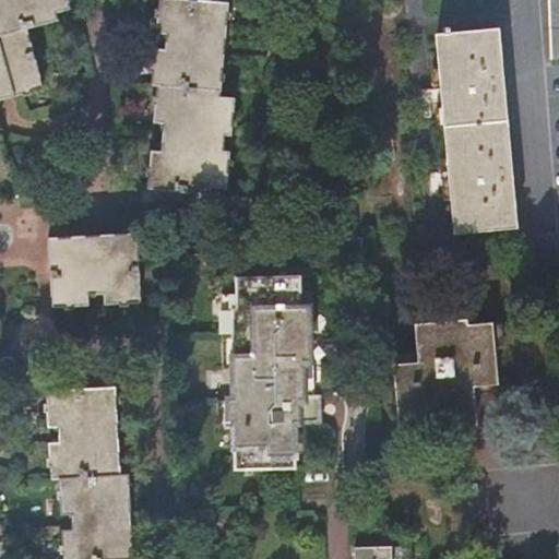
[(0,0),(0,12),(2,12),(8,33),(0,34),(0,49),(1,52),(13,95),(22,93),(19,82),(40,78),(28,27),(58,20),(56,12),(71,8),(68,0),(0,0)]
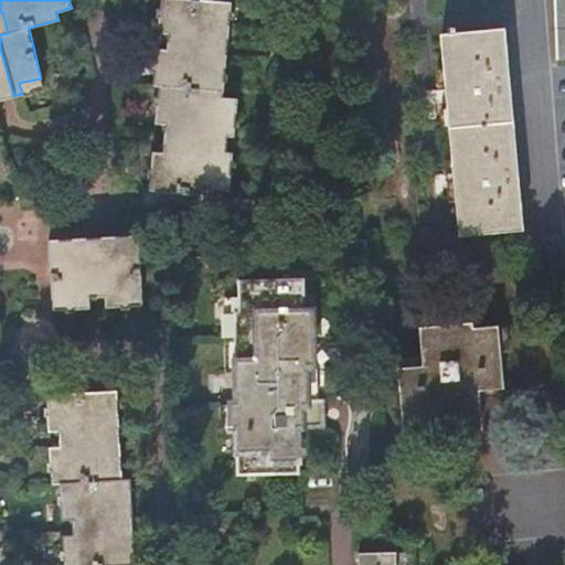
[(232,1),(213,0),(172,0),(171,18),(160,17),(158,33),(169,33),(168,49),(157,48),(156,64),(167,64),(164,87),(170,87),(168,107),(158,106),(156,124),(167,125),(163,153),(153,151),(151,170),(162,171),(160,193),(214,198),(216,190),(231,191),(233,153),(193,149),(194,134),(235,137),(238,99),(224,97),(226,54),(193,53),(194,36),(228,39),(232,1)]
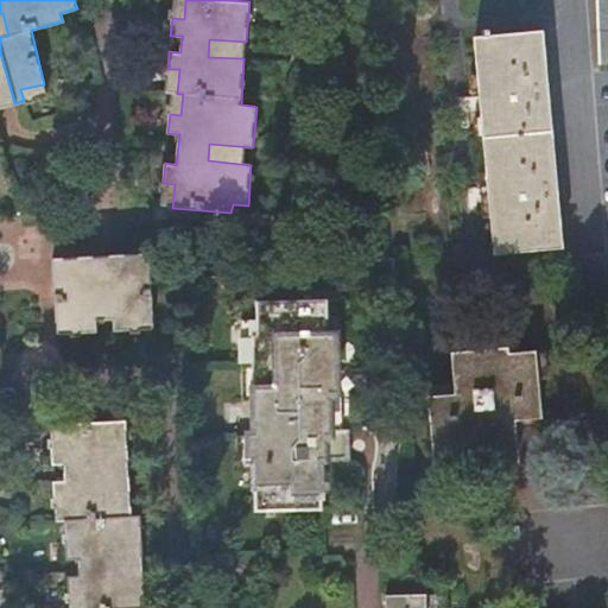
[(184,19),(185,0),(172,0),(172,18),(184,19)]
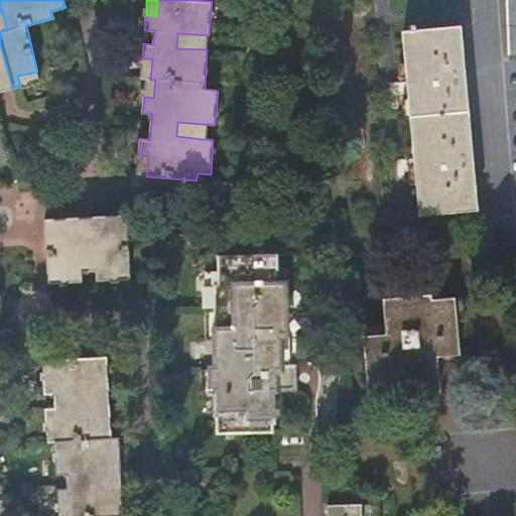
[(515,0),(505,0),(507,52),(515,51),(515,0)]
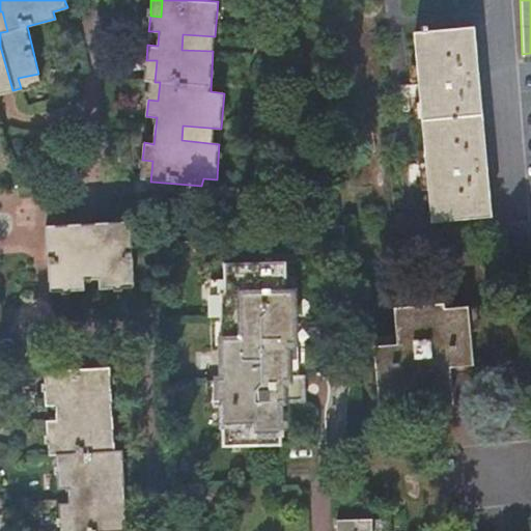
[(414,31),(432,221),(490,216),(473,27),(414,31)]
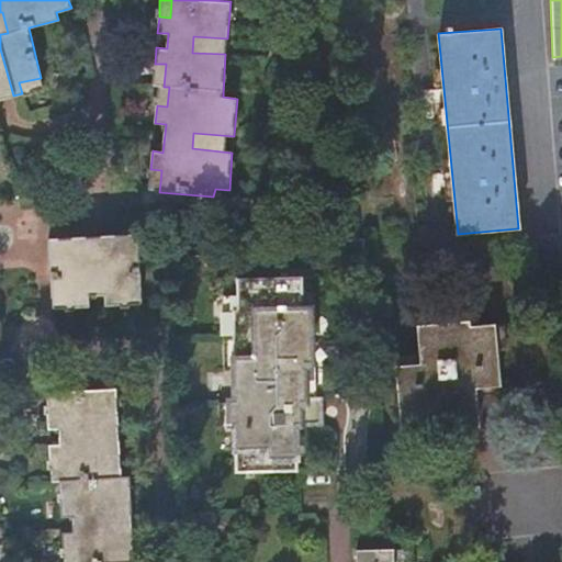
[(0,99),(13,96),(1,53),(0,53),(0,99)]
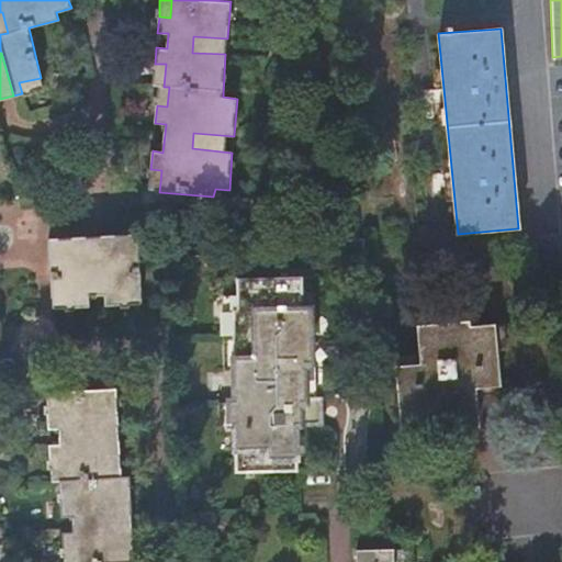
[(158,86),(164,87),(166,64),(155,64),(153,86),(158,86)]
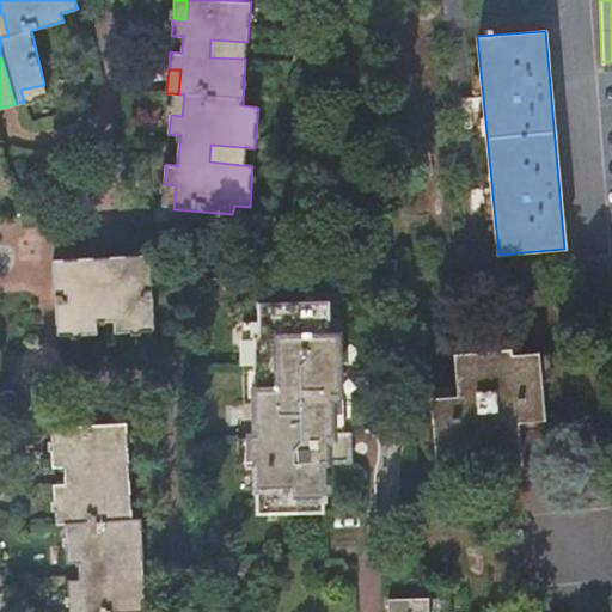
[(48,96),(44,85),(20,90),(24,102),(48,96)]
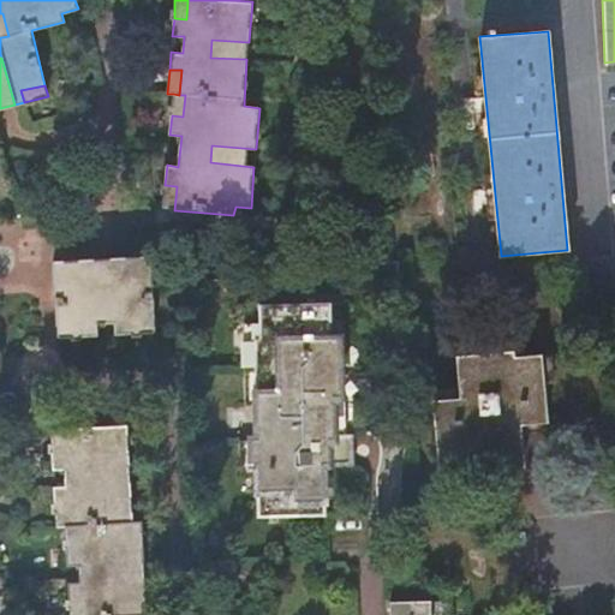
[(173,94),(172,115),(183,117),(185,95),(179,95),(173,94)]
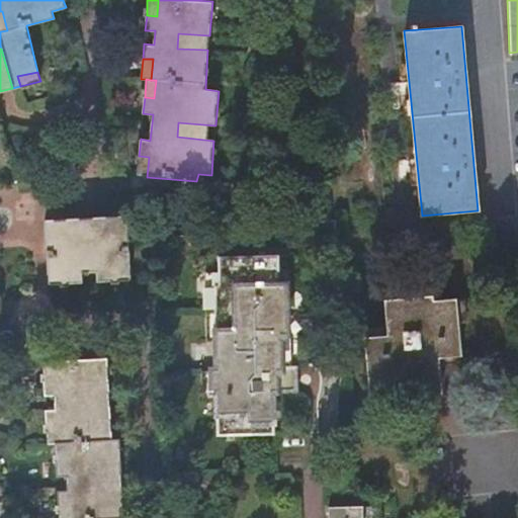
[(138,176),(147,177),(149,157),(139,156),(138,176)]
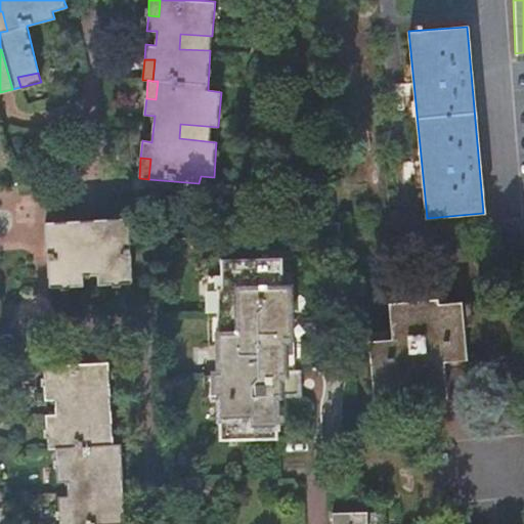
[(111,273),(132,272),(129,219),(95,220),(96,252),(82,253),(80,220),(45,222),(47,275),(69,274),(70,286),(83,286),(83,274),(96,273),(97,285),(112,284),(111,273)]
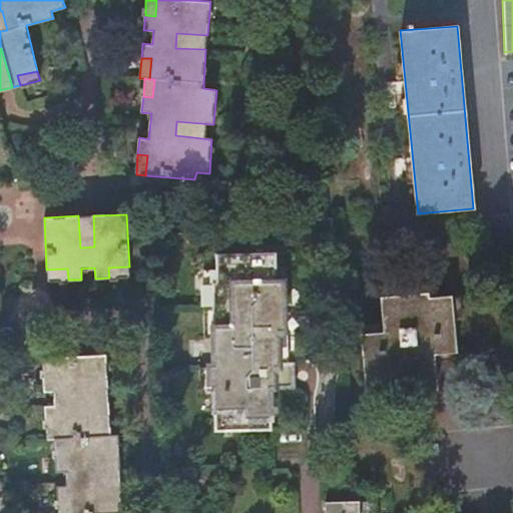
[(217,272),(217,285),(213,285),(215,341),(216,367),(211,368),(211,369),(212,389),(216,389),(217,401),(218,432),(274,430),(272,388),(276,387),(276,367),(281,367),(280,365),(279,332),(286,332),(284,282),(277,283),(276,253),(216,255),(217,272)]
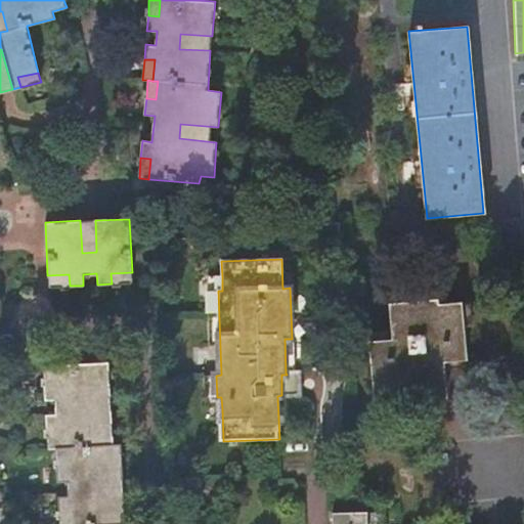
[(133,284),(132,272),(111,273),(112,284),(133,284)]
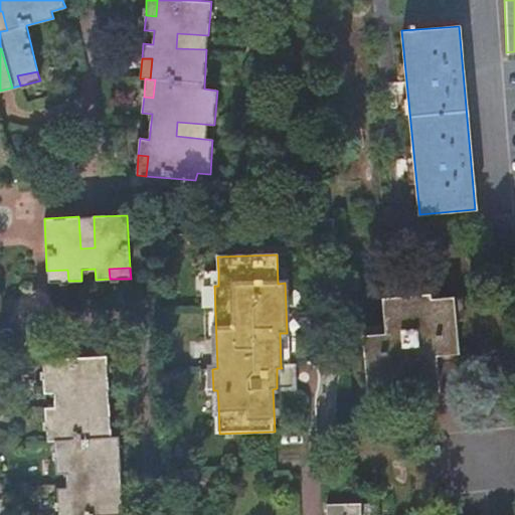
[(67,270),(46,271),(47,282),(68,281),(67,270)]
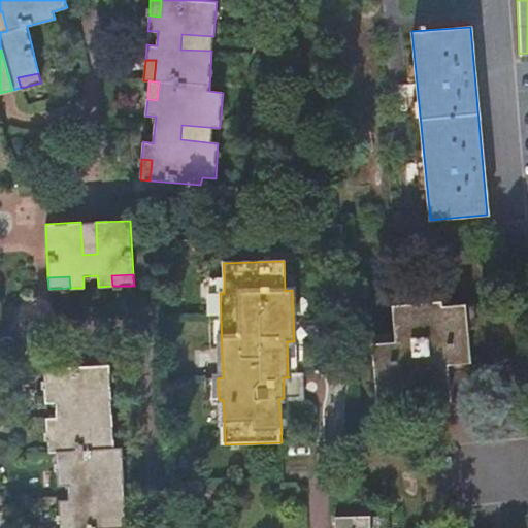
[(224,293),(224,279),(209,279),(211,351),(222,351),(220,293),(224,293)]
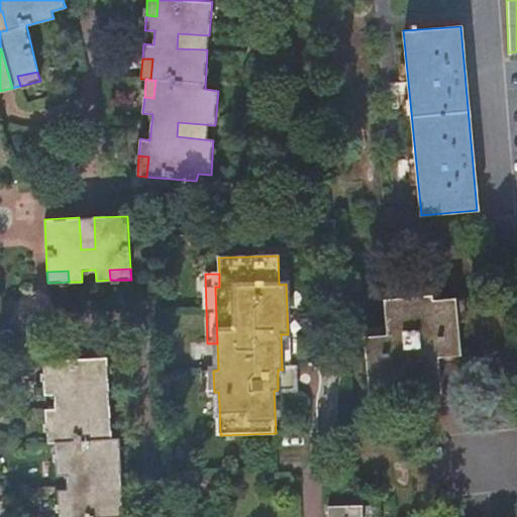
[(0,516),(8,516),(8,511),(8,503),(7,498),(5,493),(1,488),(0,486),(0,356),(0,352),(0,299),(0,296),(0,295),(0,516)]
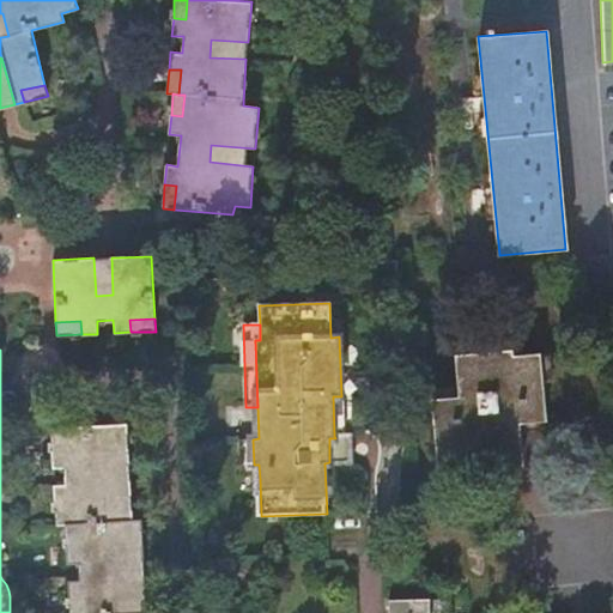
[(459,357),(462,399),(436,401),(442,467),(469,465),(469,471),(522,465),(519,422),(545,419),(539,354),(513,357),(513,352),(459,357)]
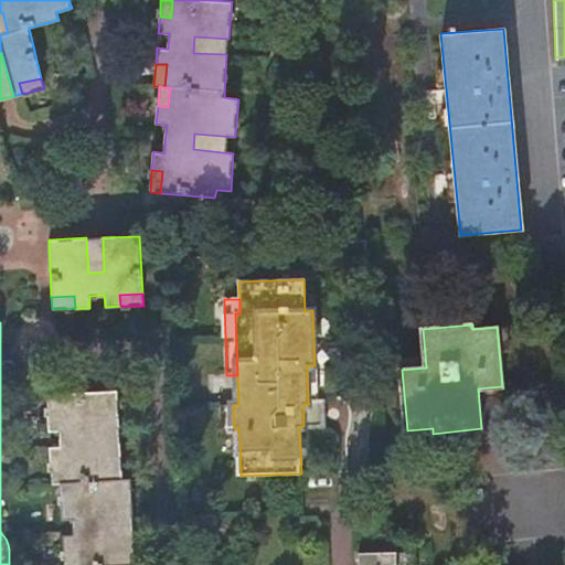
[(307,365),(308,402),(319,402),(318,364),(315,365),(307,365)]
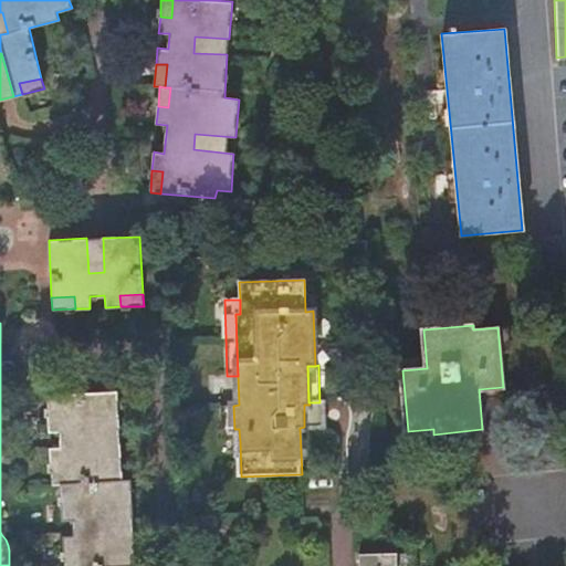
[(117,392),(58,396),(59,418),(49,419),(50,433),(60,433),(60,449),(50,449),(51,465),(61,464),(63,486),(71,486),(73,506),(61,507),(62,522),(74,522),(74,537),(63,537),(64,553),(75,552),(75,565),(135,565),(133,533),(100,535),(98,520),(133,517),(130,480),(123,481),(121,446),(86,447),(84,431),(119,430),(117,392)]
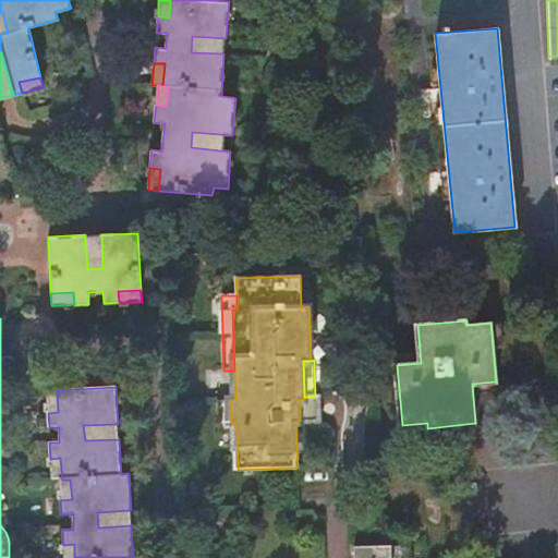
[(58,412),(57,390),(47,390),(48,413),(58,412)]
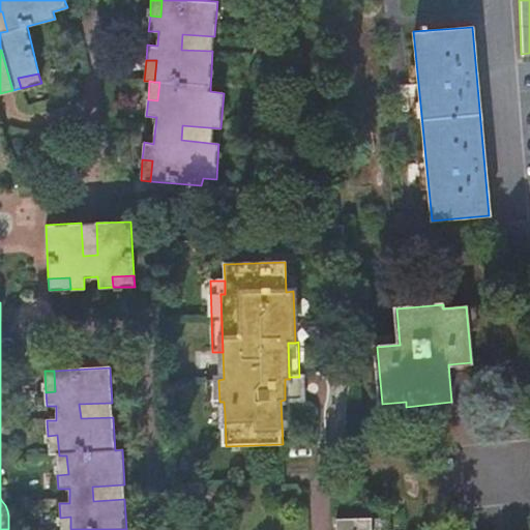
[(290,379),(285,379),(285,400),(302,400),(302,379),(290,379)]
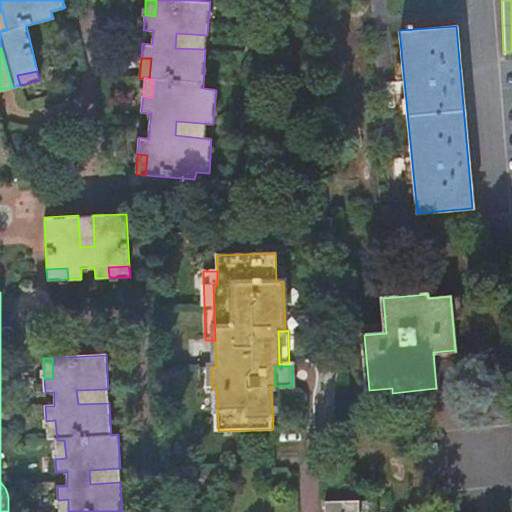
[(211,368),(201,368),(202,401),(217,400),(216,388),(212,388),(211,368)]
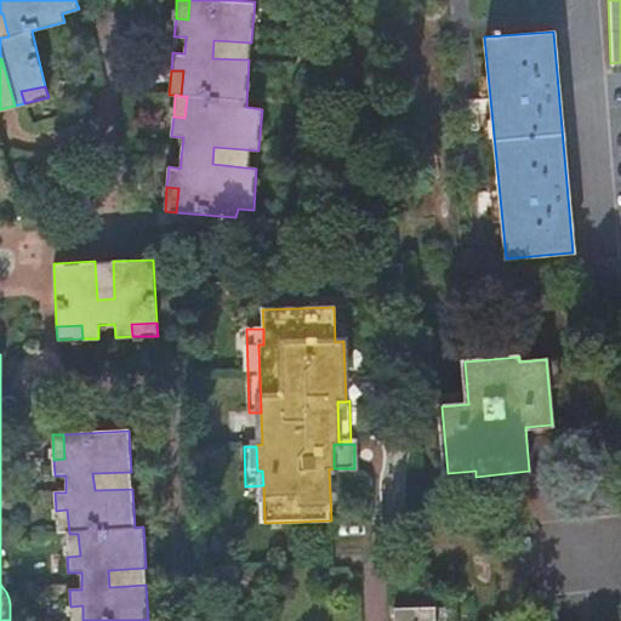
[(66,534),(69,534),(67,510),(56,511),(57,535),(66,534)]
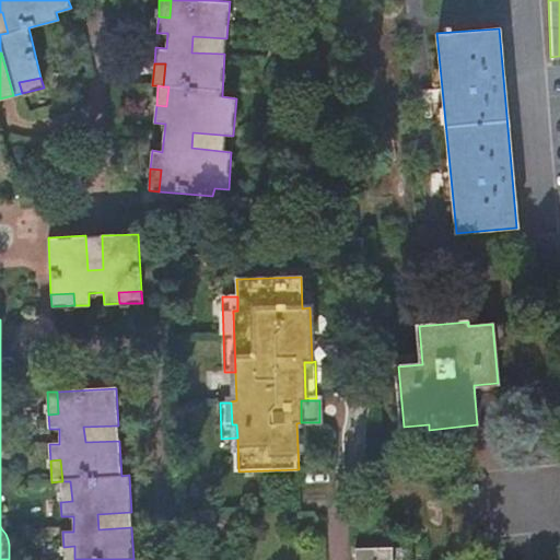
[(59,481),(60,502),(72,501),(70,481),(62,481),(59,481)]
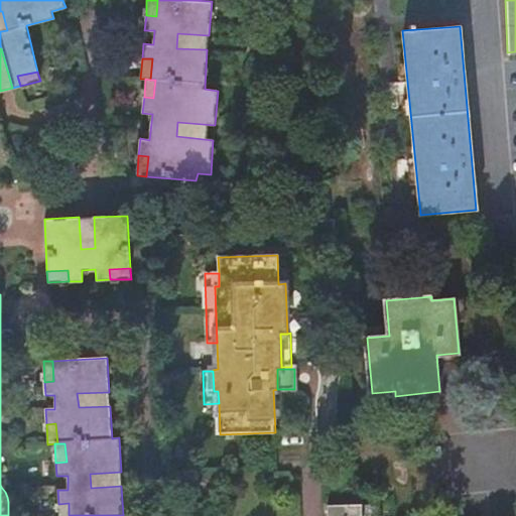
[(365,515),(366,502),(332,503),(332,515),(365,515)]
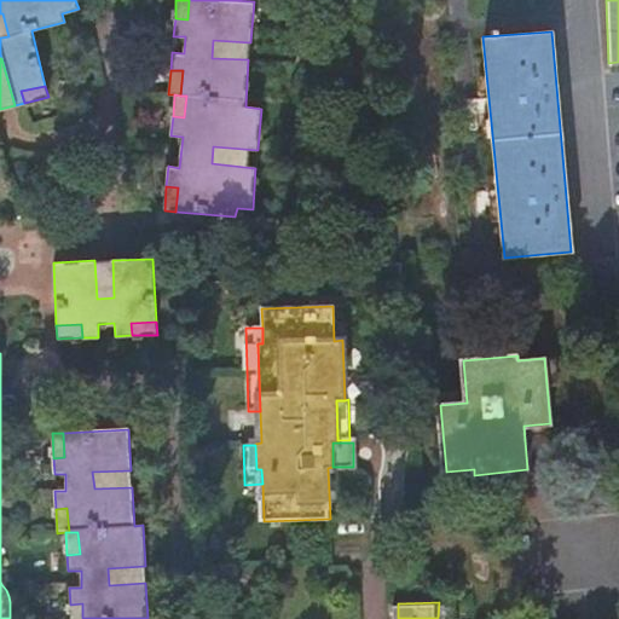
[(70,605),(70,618),(82,618),(82,603),(70,605)]
